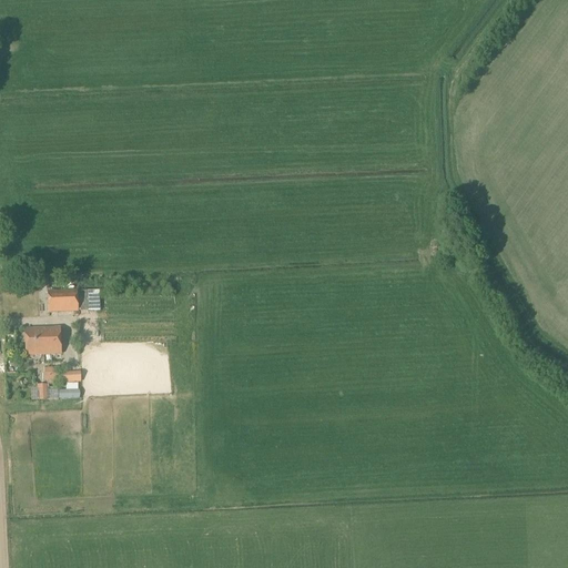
[(47,292),(48,314),(78,313),(77,291),(47,292)]
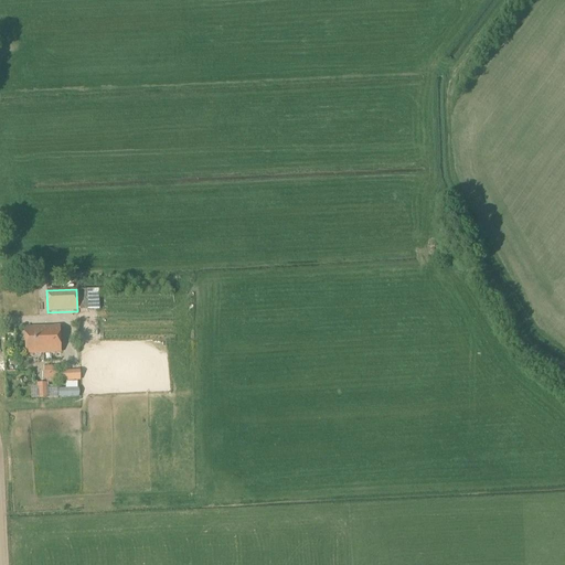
[(88,310),(88,299),(88,290),(77,290),(78,310),(88,310)]
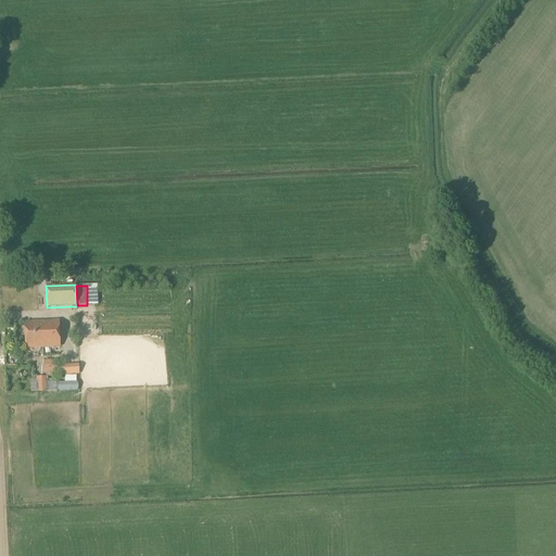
[(24,323),(25,349),(60,348),(59,321),(24,323)]
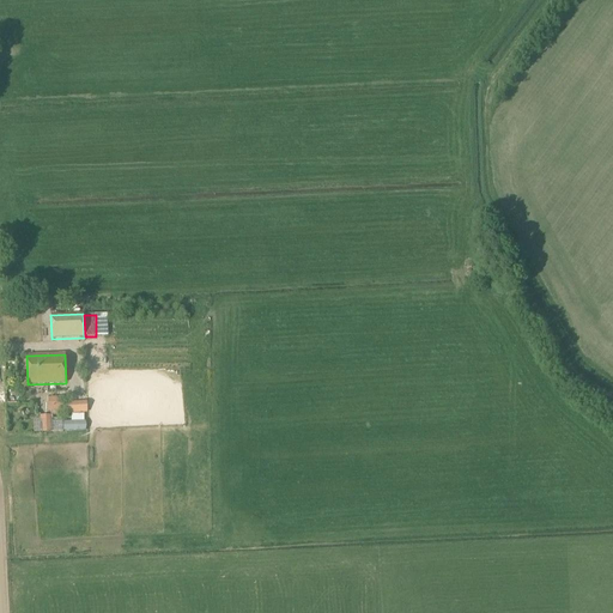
[(52,412),(52,414),(65,414),(65,398),(48,398),(48,412),(52,412)]
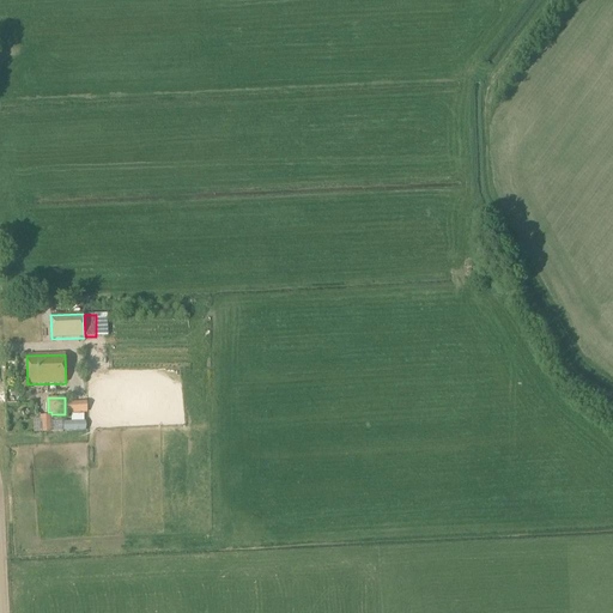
[(66,404),(66,414),(87,413),(86,402),(66,404)]
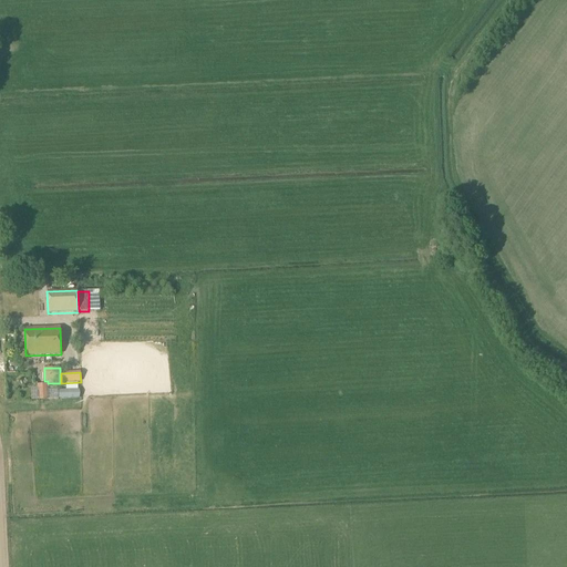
[(48,385),(35,385),(37,400),(48,400),(48,385)]
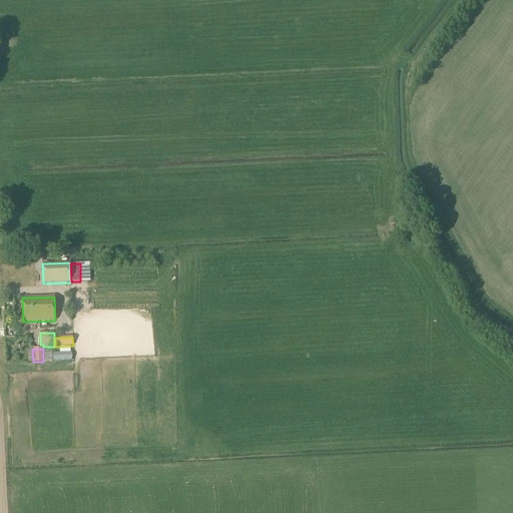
[(53,354),(53,361),(72,361),(71,353),(53,354)]
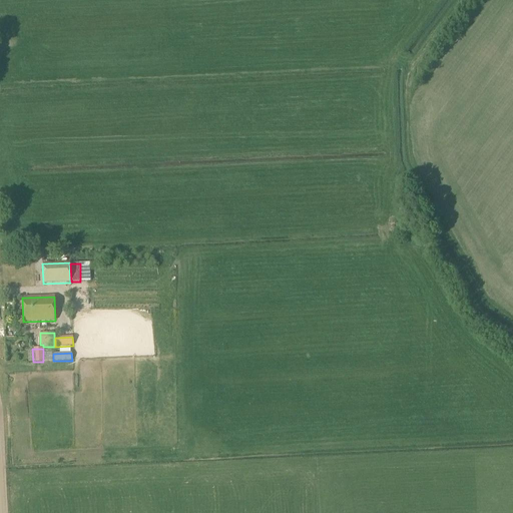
All buildings are outlined.
